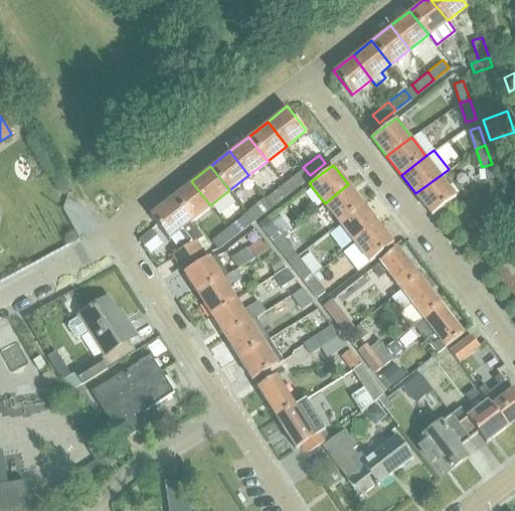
[(310,175),(303,167),(288,179),(294,187),(310,175)]
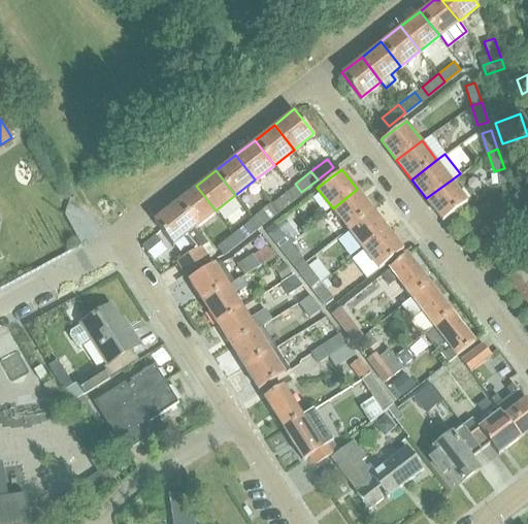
[(467,199),(452,179),(426,198),(441,219),(467,199)]
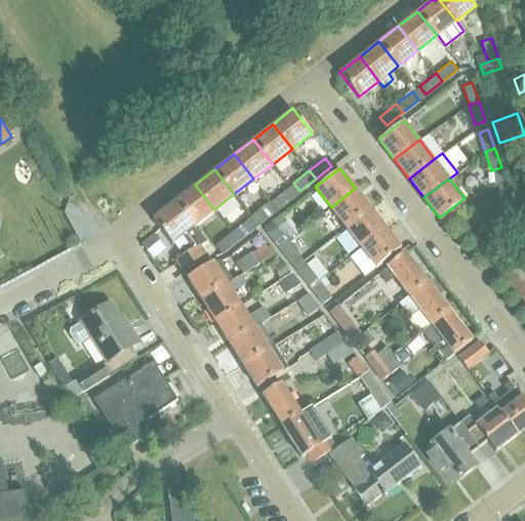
[(195,185),(175,200),(195,225),(214,209),(195,185)]
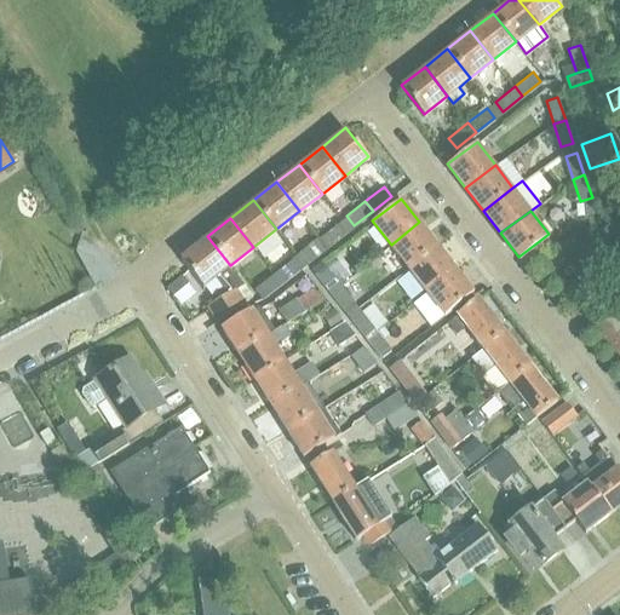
[(338,222),(319,237),(327,247),(345,233),(338,222)]
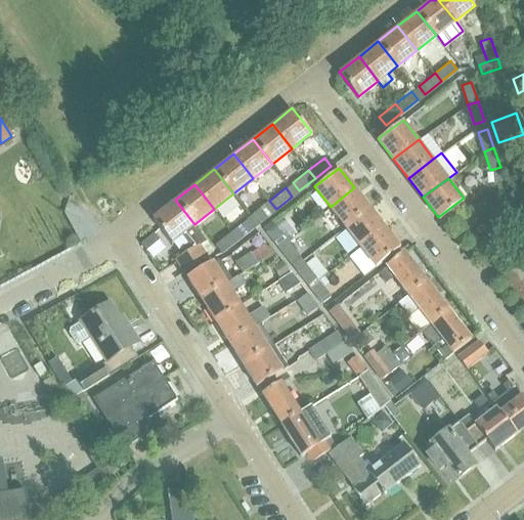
[(369,207),(354,187),(331,207),(345,225),(369,207)]
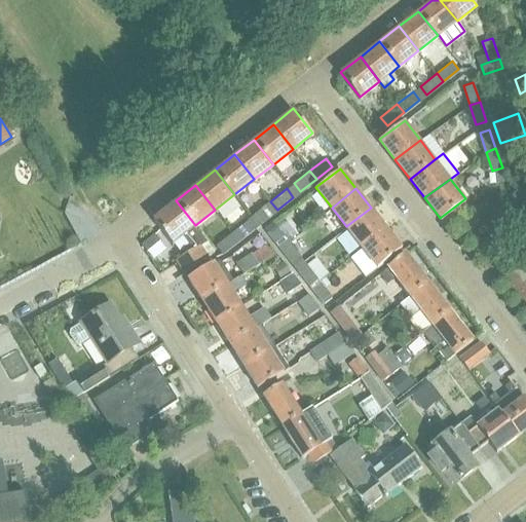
[(195,225),(176,200),(153,218),(172,243),(184,234),(192,249),(176,259),(184,272),(209,258),(205,253),(214,248),(207,239),(195,225)]
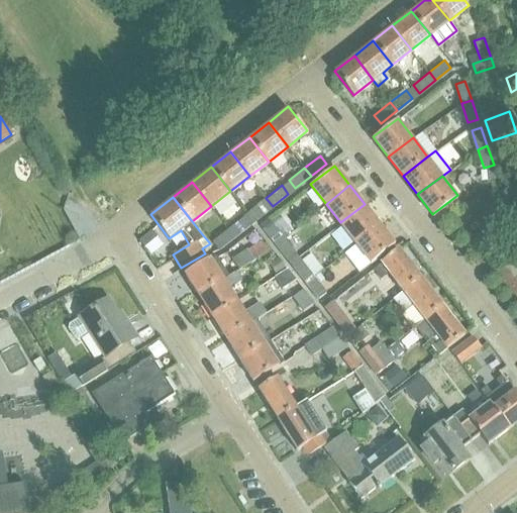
[(256,218),(273,206),(266,198),(249,210),(256,218)]
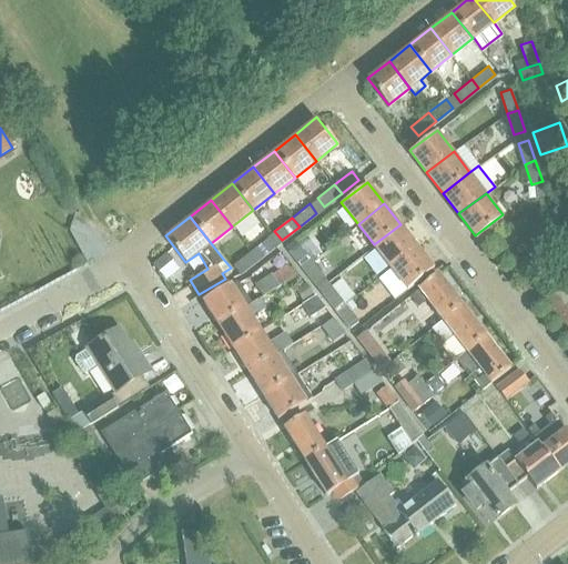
[(401,224),(374,244),(391,265),(416,245),(401,224)]
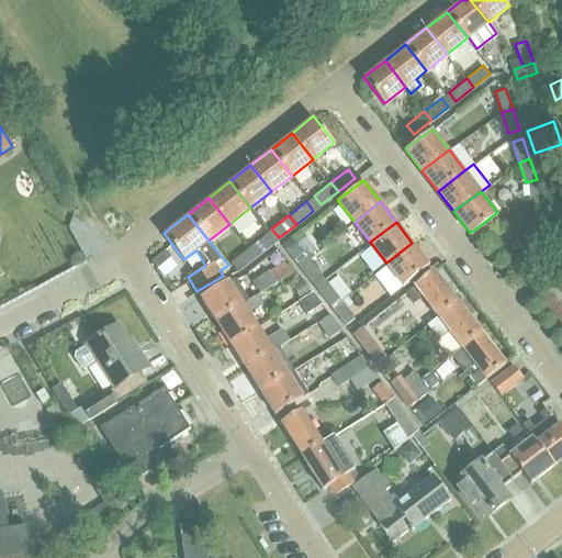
[(519,226),(508,235),(516,246),(528,238),(519,226)]
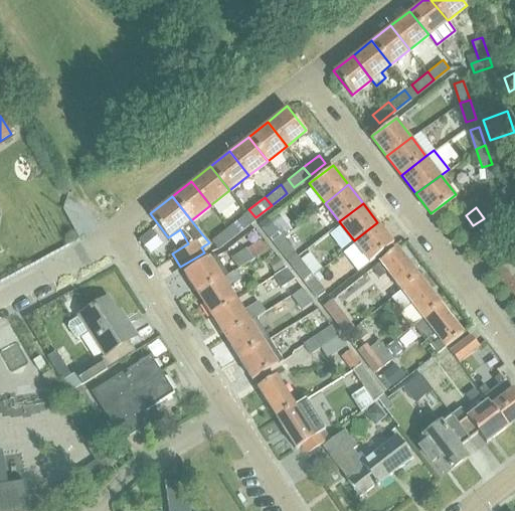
[(242,214),(226,226),(232,234),(248,222),(242,214)]
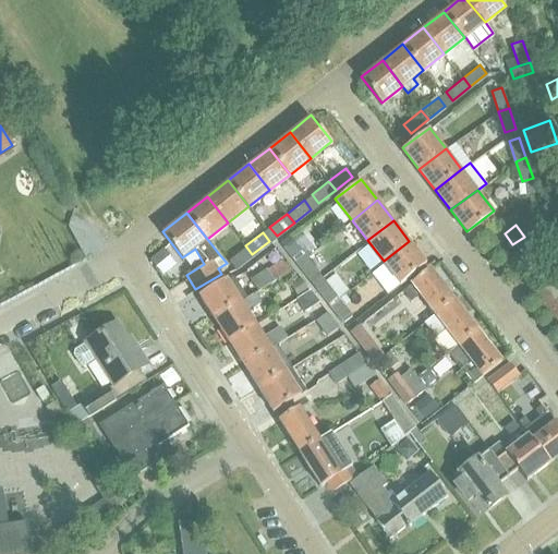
[(298,263),(306,255),(293,239),(284,245),(298,263)]
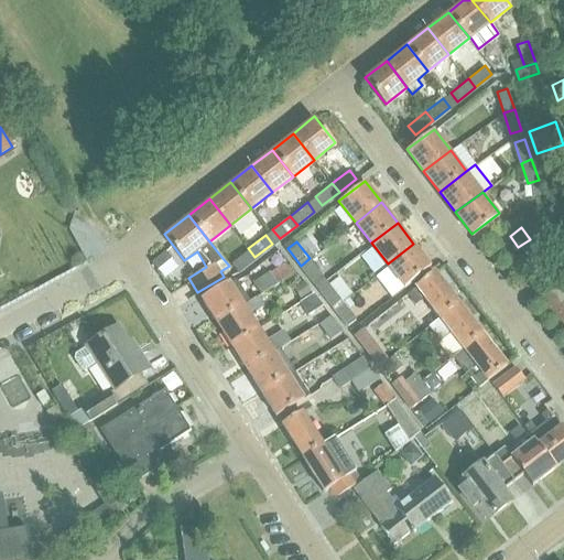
[(430,265),(413,244),(388,264),(403,286),(430,265)]
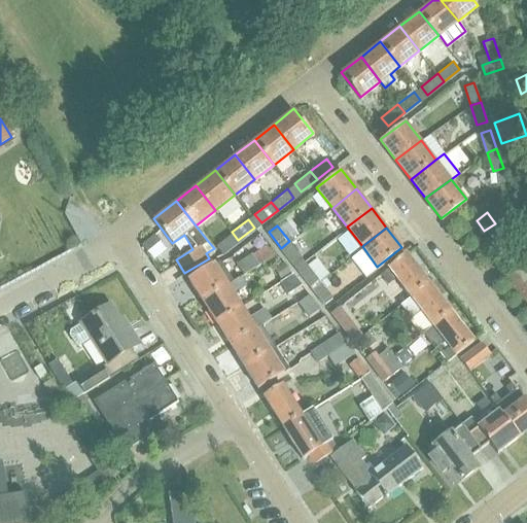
[(238,240),(232,232),(216,244),(222,252),(238,240)]
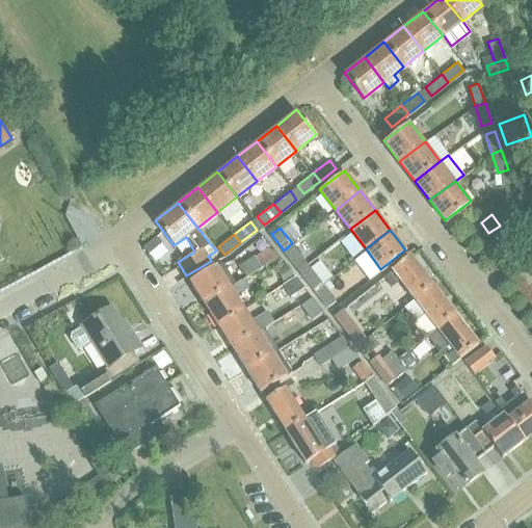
[(292,243),(284,251),(296,266),(304,260),(292,243)]
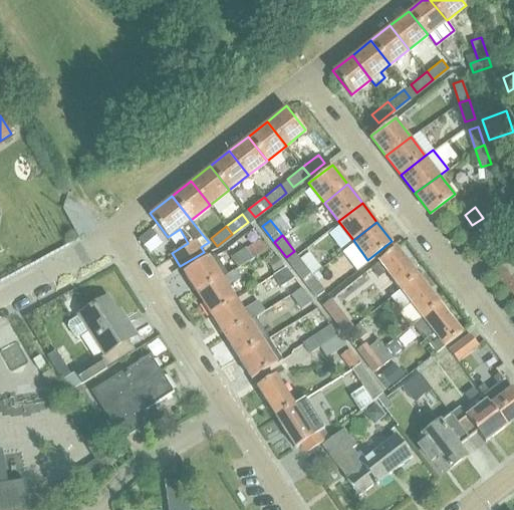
[(245,246),(230,255),(237,266),(266,248),(259,237),(245,246)]
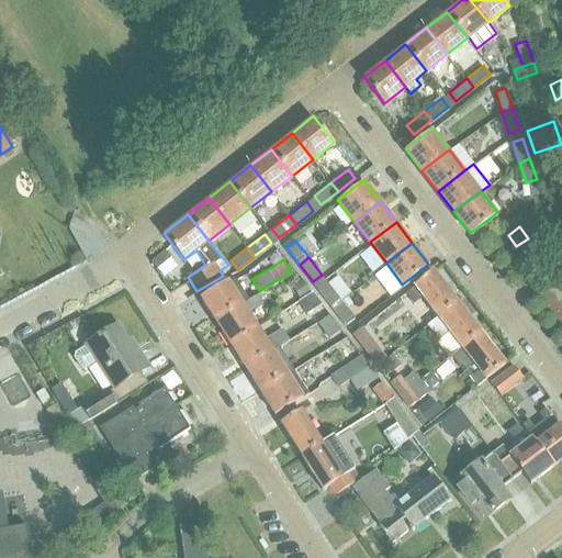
[(437,315),(457,300),(433,269),(414,285),(405,292),(414,302),(423,296),(437,315)]
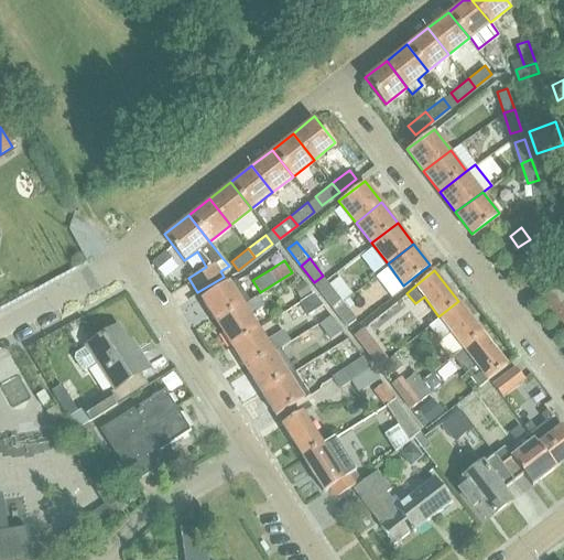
[(339,275),(329,283),(336,292),(343,300),(348,295),(353,292),(339,275)]
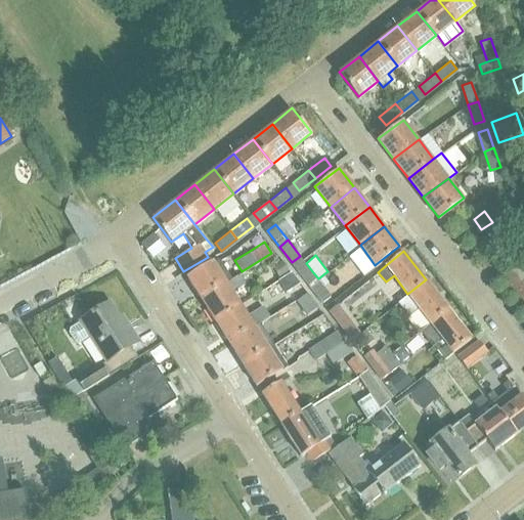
[(201,297),(231,278),(219,258),(213,262),(212,260),(187,276),(201,297)]
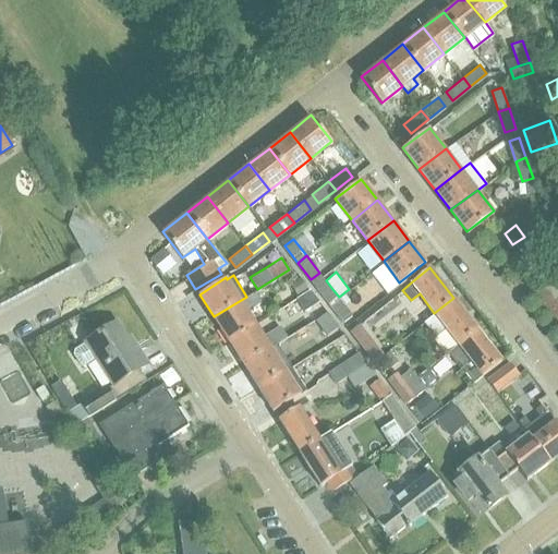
[(299,276),(290,282),(298,294),(307,288),(299,276)]
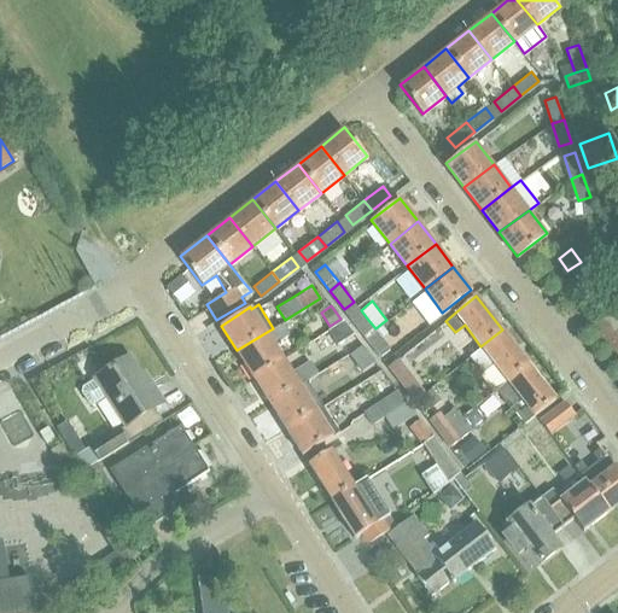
[(365,336),(375,328),(368,320),(361,310),(350,317),(365,336)]
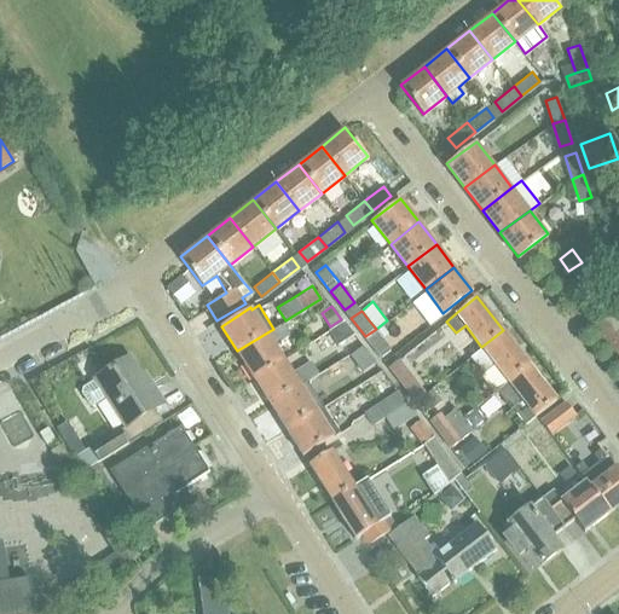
[(342,320),(328,330),(336,343),(351,334),(342,320)]
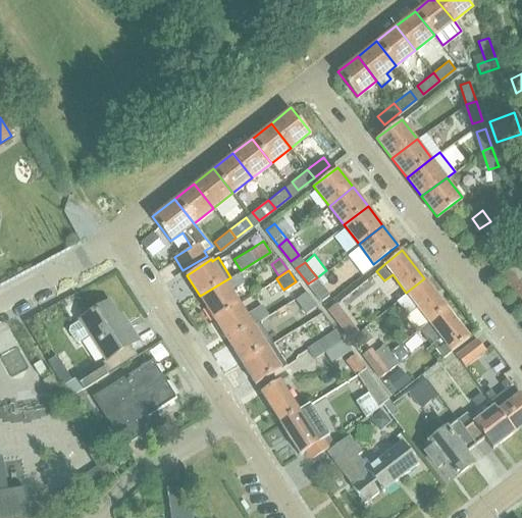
[(230,277),(200,296),(214,318),(240,302),(230,288),(236,285),(237,287),(244,281),(238,272),(230,277)]
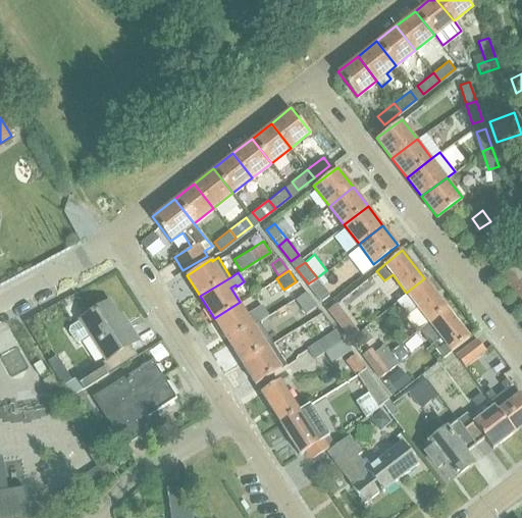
[(322,273),(317,277),(322,285),(327,280),(322,273)]
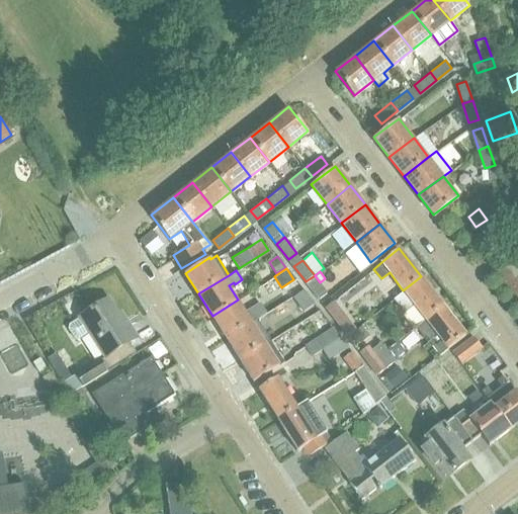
[(315,275),(306,281),(318,297),(327,290),(320,282),(315,275)]
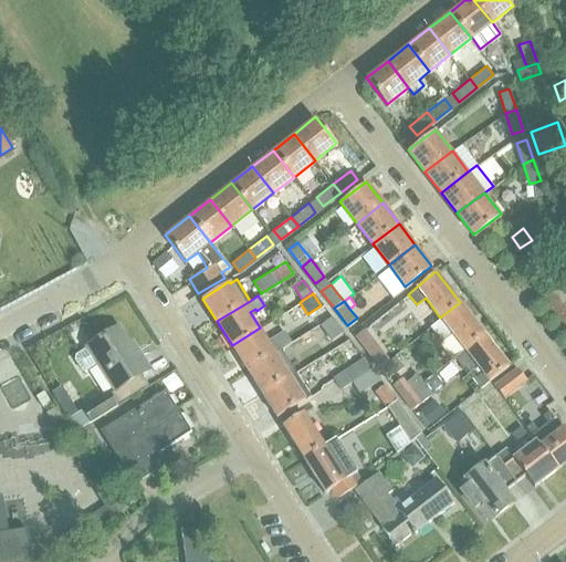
[(460,302),(440,318),(441,318),(430,326),(440,340),(451,332),(464,347),(483,333),(460,302)]
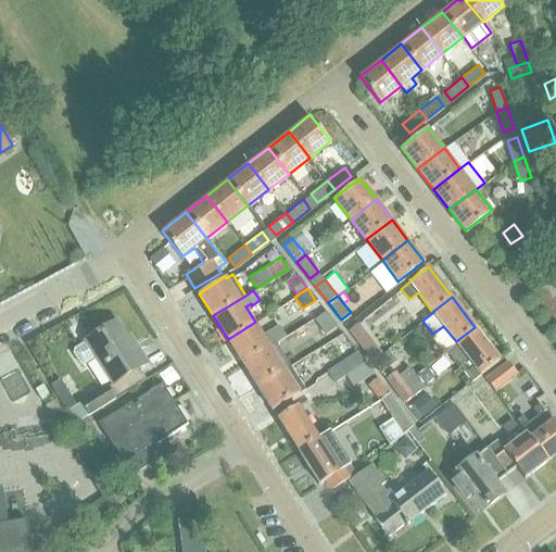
[(326,333),(338,324),(326,310),(315,318),(326,333)]
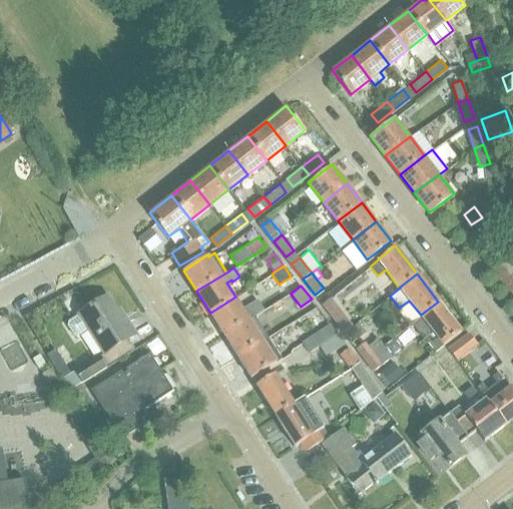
[(133,333),(107,294),(68,320),(67,324),(73,333),(77,334),(88,327),(104,352),(133,333)]
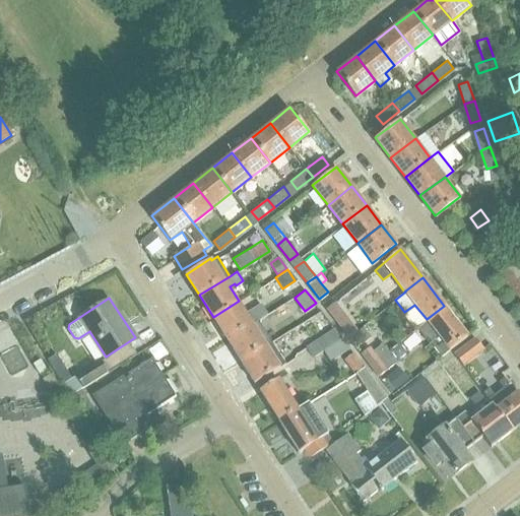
[(239,301),(213,317),(226,338),(252,322),(257,319),(267,313),(260,302),(245,311),(239,301)]
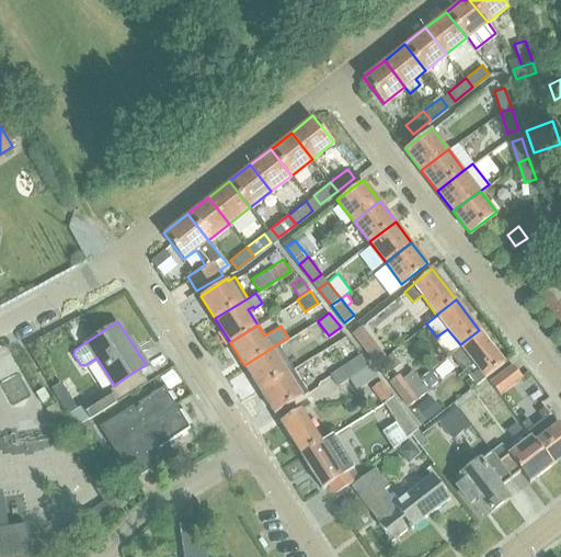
[(362,325),(353,331),(365,347),(376,362),(385,354),(374,340),(362,325)]
